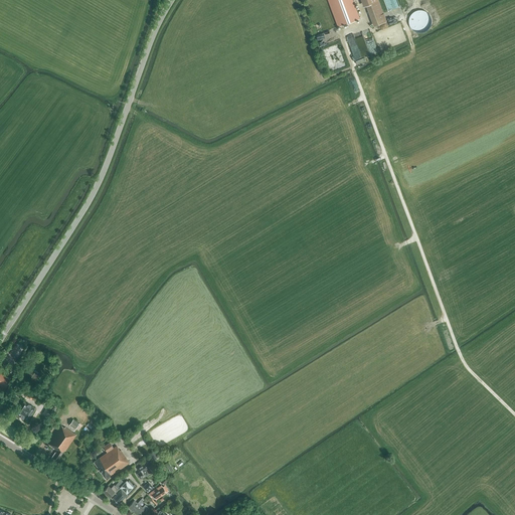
[(352,0),(327,0),(338,27),(359,19),(352,0)]
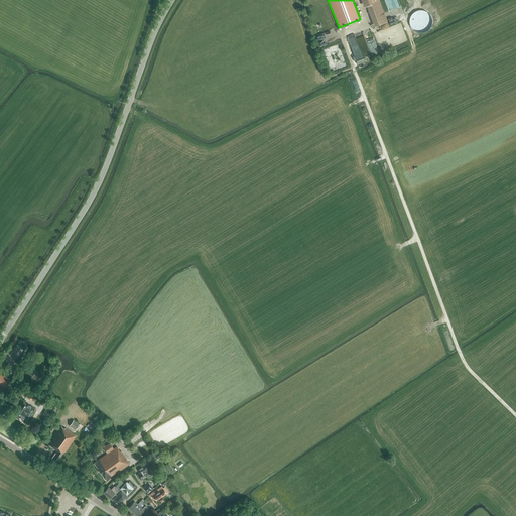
[(379,0),(364,0),(374,26),(387,22),(379,0)]
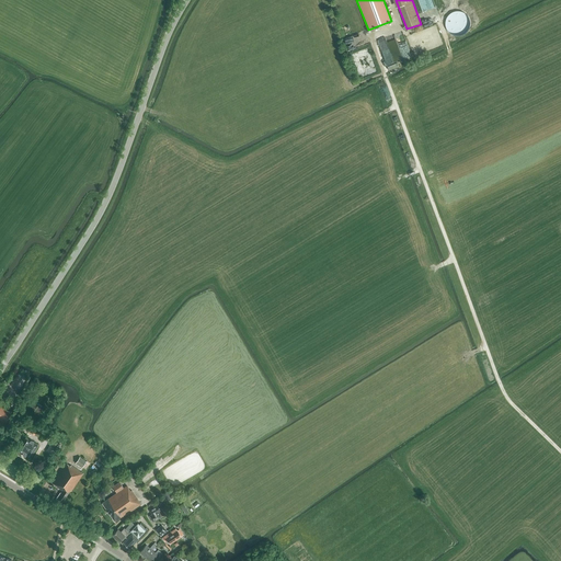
[(387,37),(393,61),(401,60),(398,49),(395,50),(391,36),(387,37)]
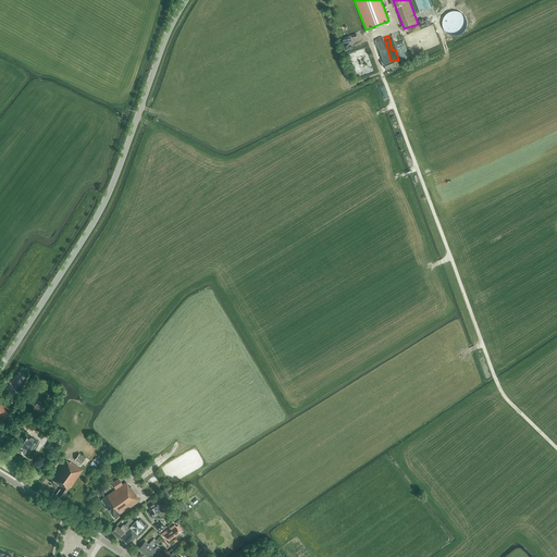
[(0,416),(5,419),(11,409),(0,403),(0,416)]
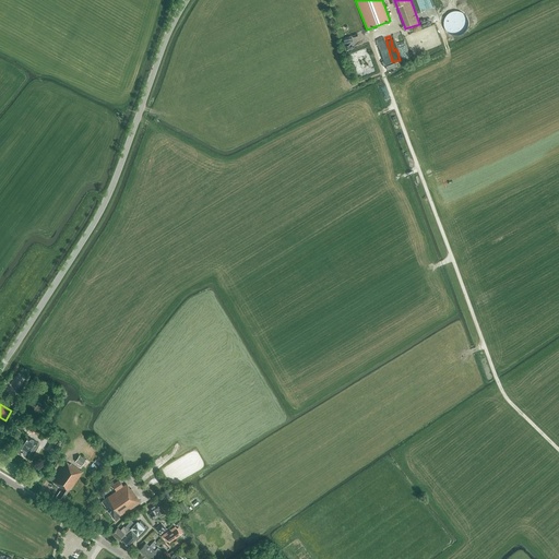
[(30,456),(38,442),(26,436),(18,449),(30,456)]
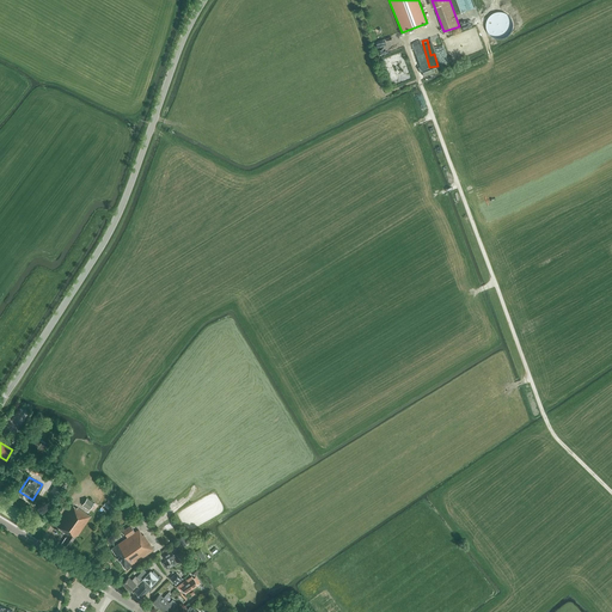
[(59,494),(66,481),(59,477),(51,490),(59,494)]
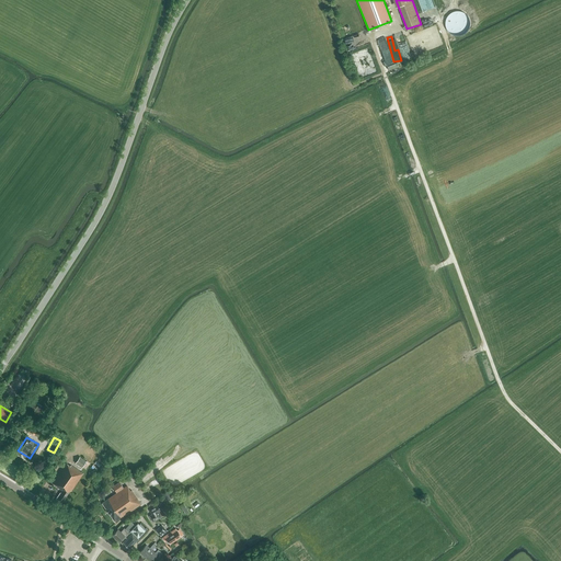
[(82,467),(87,461),(80,456),(76,462),(82,467)]
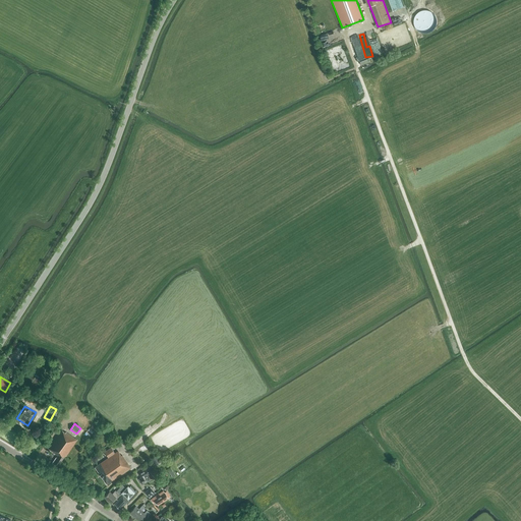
[(66,456),(77,440),(66,431),(65,432),(61,429),(48,449),(58,456),(53,463),(58,466),(65,456),(66,456)]
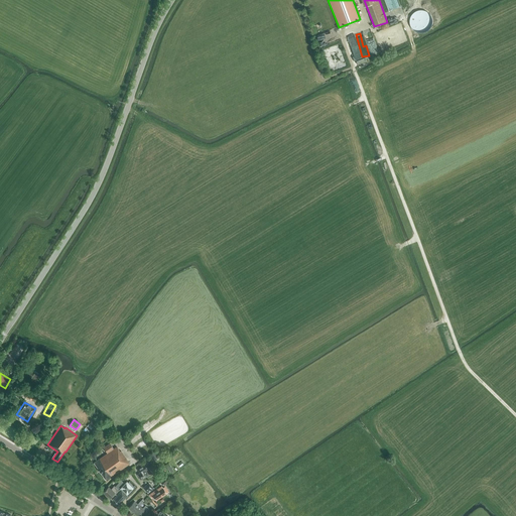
[(106,480),(130,464),(121,450),(120,452),(117,446),(114,448),(110,443),(103,447),(107,454),(94,463),(106,480)]
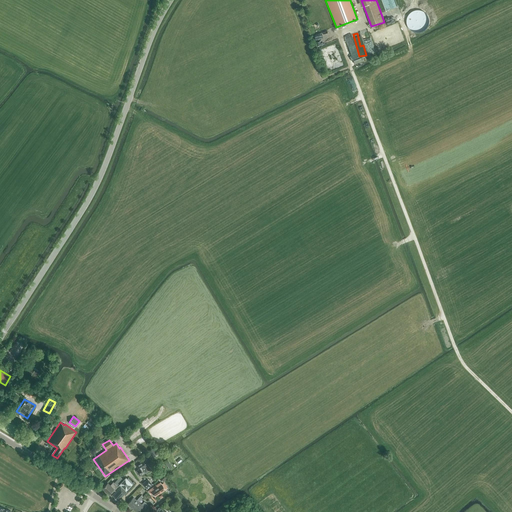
[(157,453),(153,447),(148,451),(153,457),(157,453)]
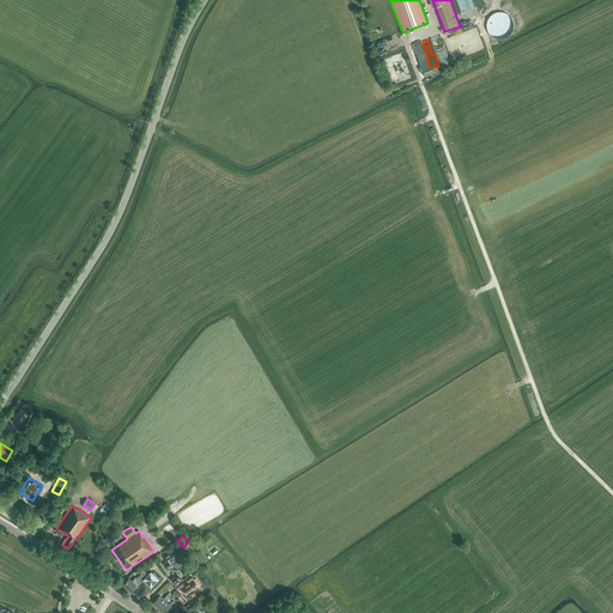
[(178,559),(178,558),(177,558),(177,557),(176,558),(173,551),(163,557),(167,562),(163,563),(168,570),(176,565),(175,562),(176,560),(177,560),(178,559)]
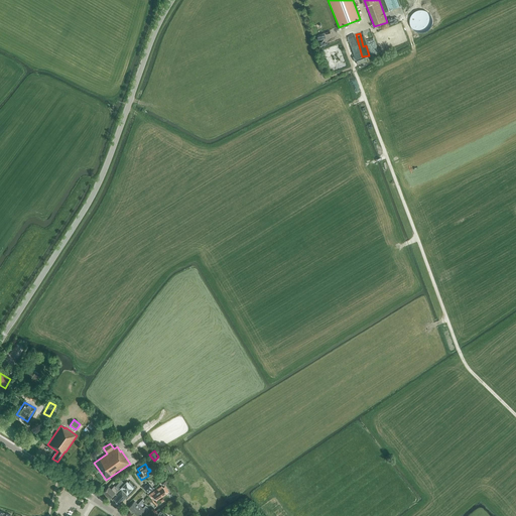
[(169,480),(164,476),(160,482),(164,485),(169,480)]
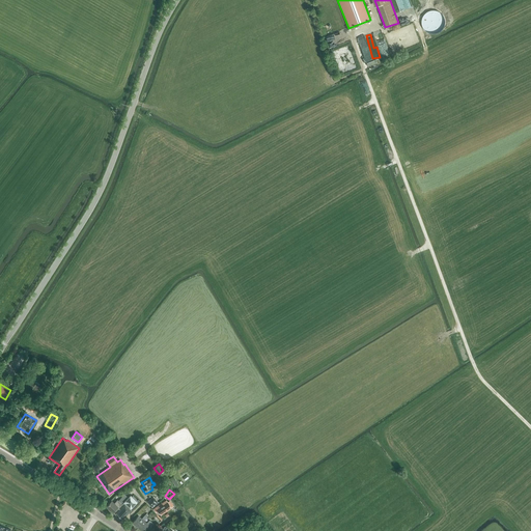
[(132,511),(141,502),(139,499),(138,500),(133,496),(132,496),(131,495),(129,498),(124,494),(118,501),(117,500),(114,503),(112,501),(107,506),(112,512),(113,511),(116,515),(120,520),(122,519),(131,510),(132,511)]
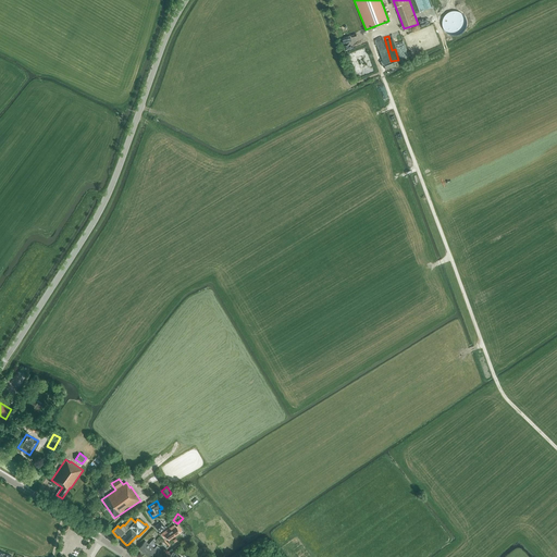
[(161,521),(155,527),(160,532),(166,527),(161,521)]
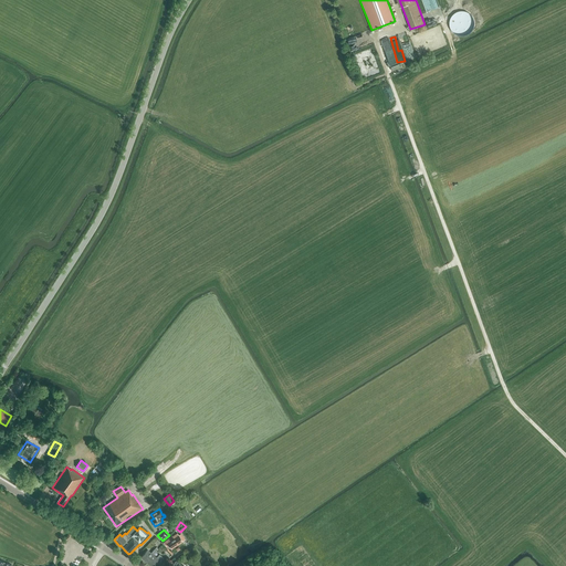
[(166,541),(164,543),(167,546),(169,545),(171,548),(182,541),(177,533),(166,541)]
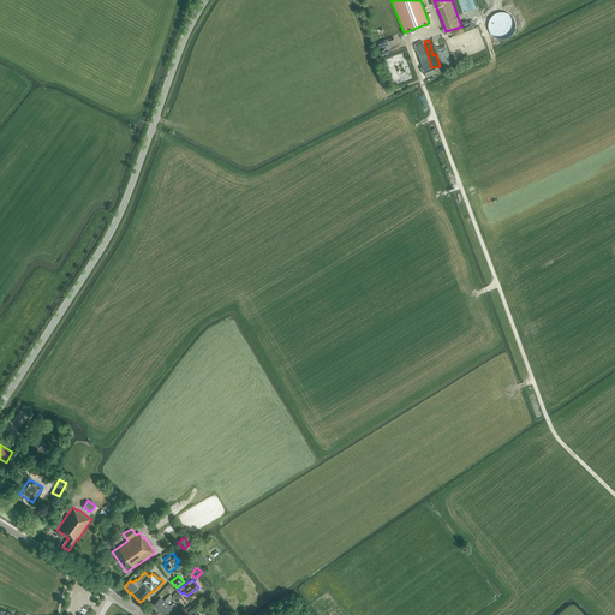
[(153,605),(159,610),(166,603),(167,603),(172,596),(169,595),(167,597),(165,601),(160,597),(153,605)]
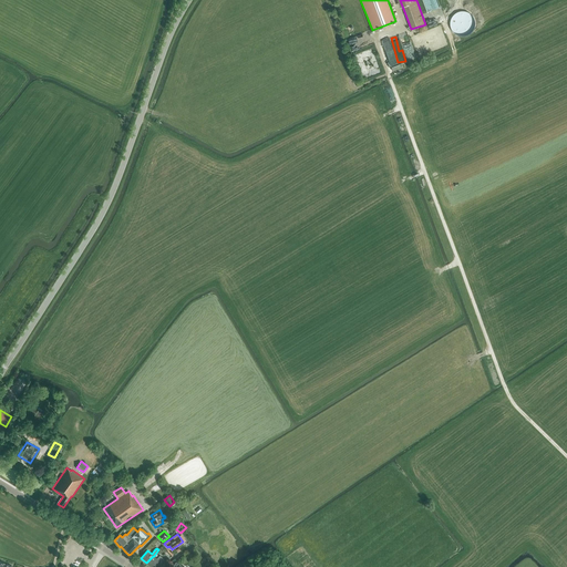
[(153,556),(146,563),(151,566),(153,566),(162,557),(160,555),(157,558),(154,556),(153,556)]
